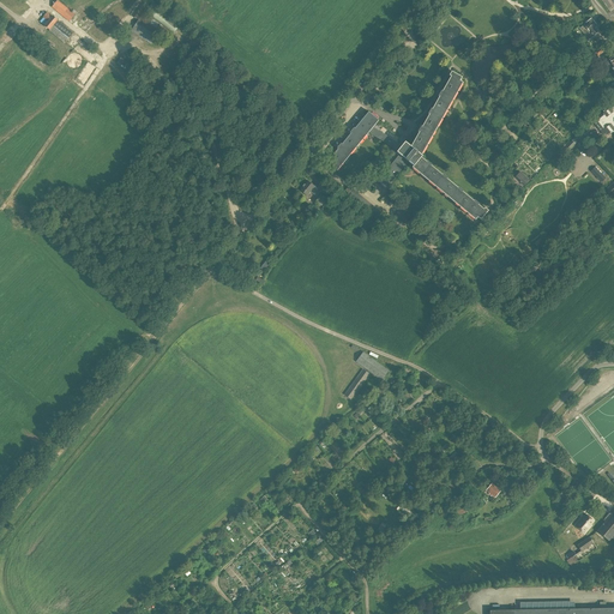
[(70,22),(71,20),(74,16),(58,1),(52,7),(70,22)]
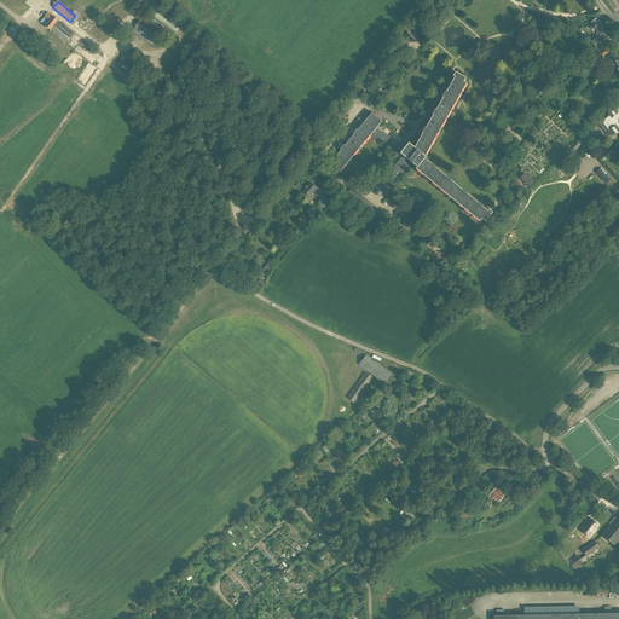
[(53,17),(47,13),(40,22),(51,30),(65,42),(73,34),(58,22),(58,21),(53,17)]
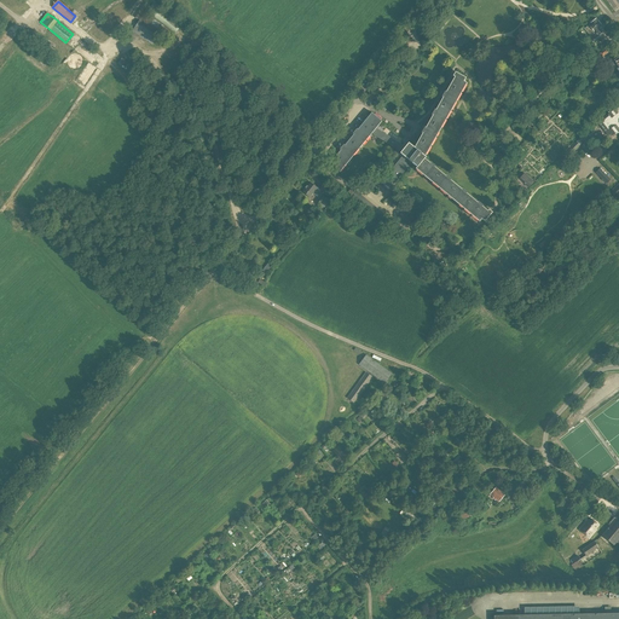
[(599,30),(597,28),(601,25),(596,18),(584,28),(593,39),(597,36),(602,33),(600,29),(599,30)]
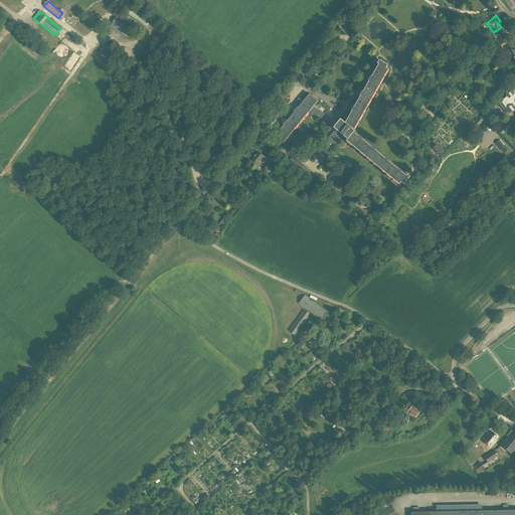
[(499,48),(501,47),(506,43),(503,40),(498,44),(497,45),(499,48)]
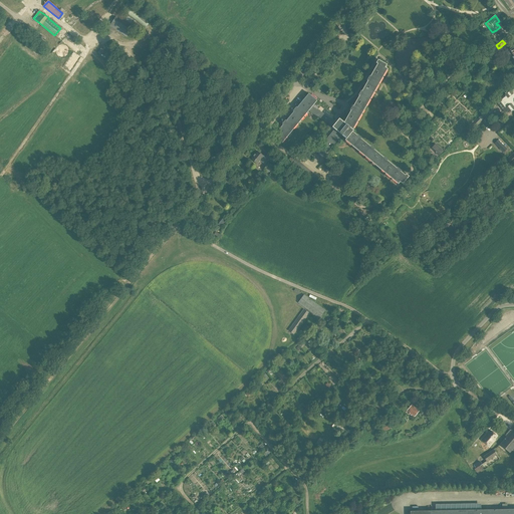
[(97,53),(104,59),(110,51),(103,46),(97,53)]
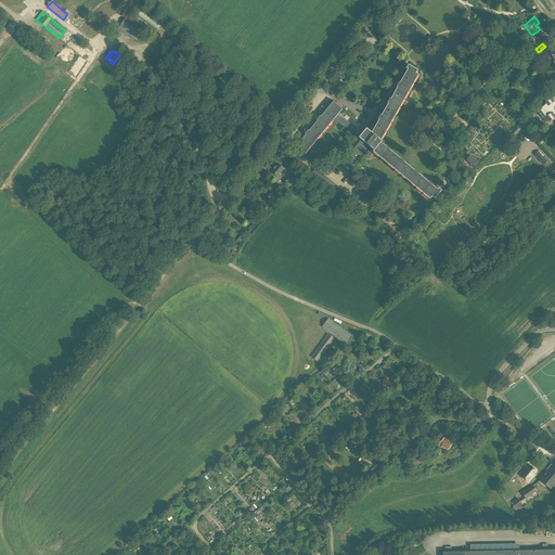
[(381,141),(399,108),(417,75),(415,74),(416,71),(408,65),(405,69),(407,69),(371,132),(365,129),(363,132),(337,115),(343,110),(333,101),(295,147),(305,155),(333,119),(360,137),(359,138),(362,140),(343,163),(350,168),(350,169),(369,146),(374,150),(373,152),(430,198),(431,196),(435,198),(441,190),(438,188),(437,189),(381,143),(382,142),(381,141)]
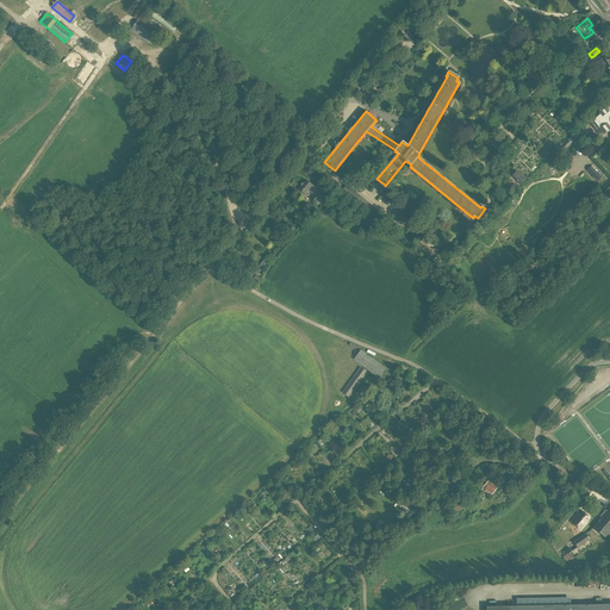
[(609,101),(605,106),(607,107),(599,113),(598,112),(593,116),(596,118),(591,122),(601,134),(602,132),(604,134),(608,131),(608,132),(609,130),(609,101)]
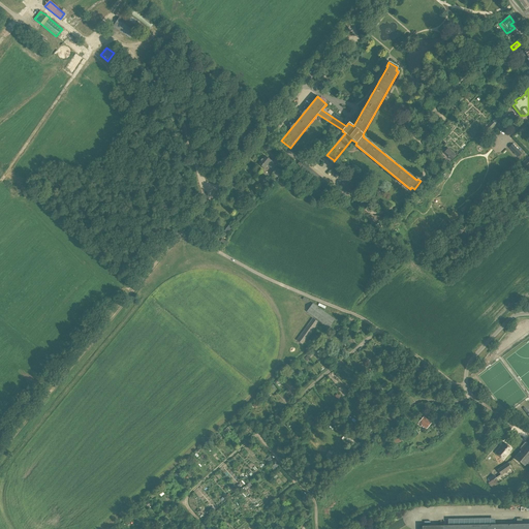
[(485,128),(489,132),(496,124),(492,121),(485,128)]
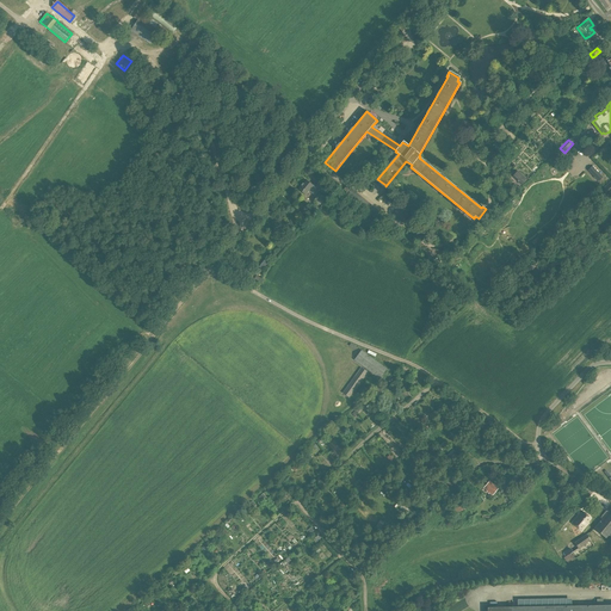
[(599,181),(603,178),(592,166),(587,171),(599,181)]
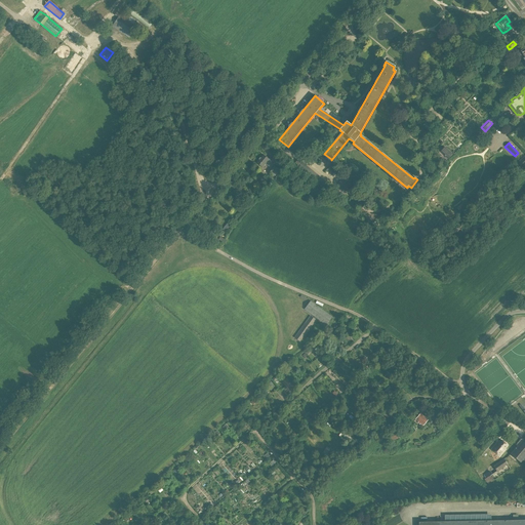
[(448,158),(452,154),(445,147),(441,151),(448,158)]
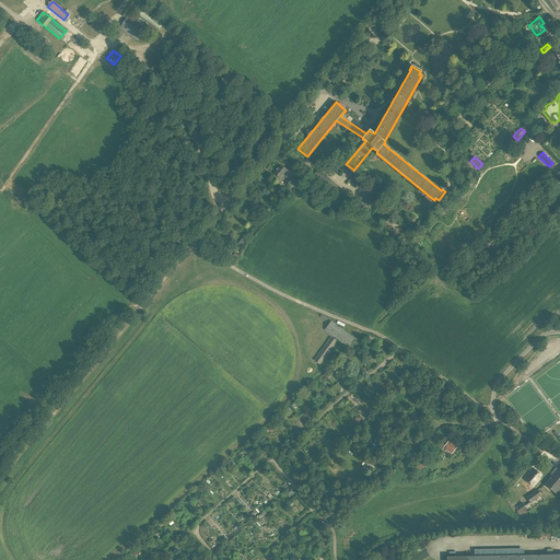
[(287,182),(290,185),(292,182),(295,184),(298,182),(291,176),(290,175),(288,174),(289,173),(280,165),(273,174),(276,176),(280,179),(283,175),(286,177),(286,176),(289,178),(287,182)]
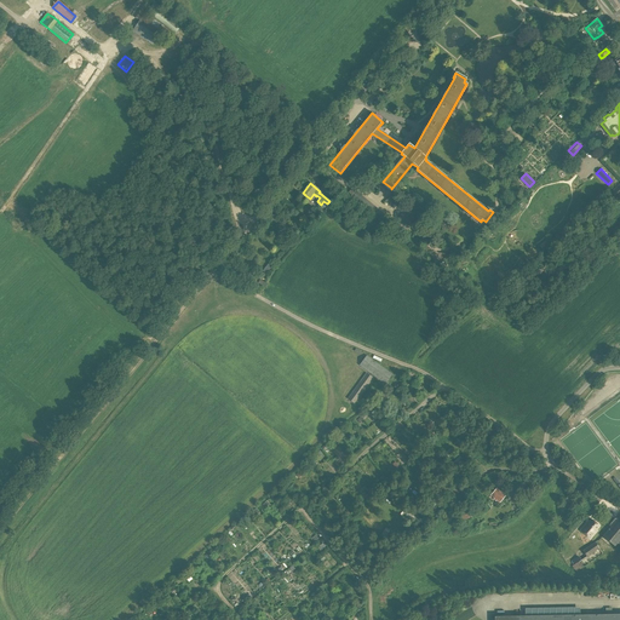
[(619,183),(608,195),(614,202),(619,195),(619,183)]
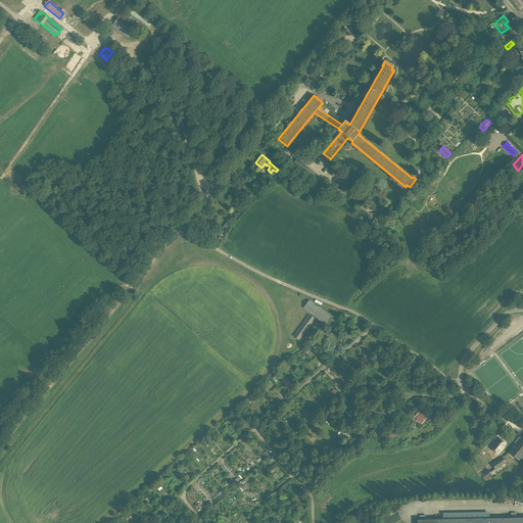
[(332,176),(338,170),(331,162),(325,170),(332,176)]
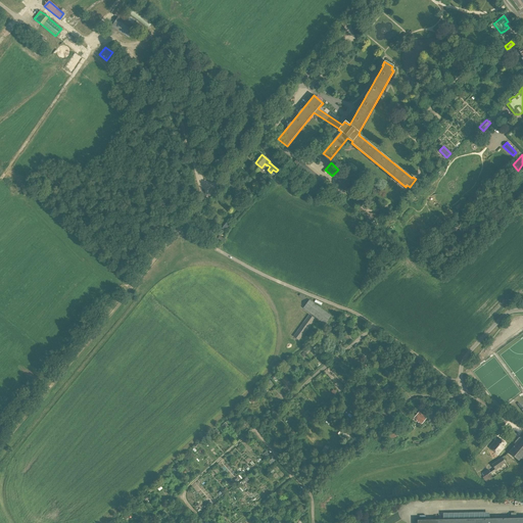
[(347,186),(343,183),(348,178),(344,175),(336,184),(340,187),(341,186),(345,189),(347,186)]
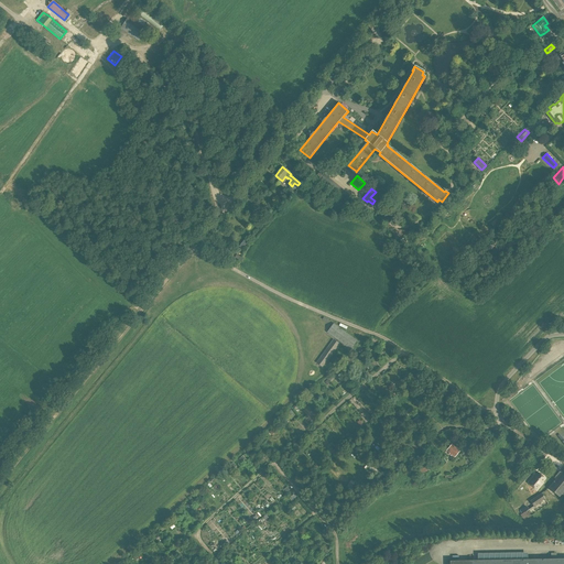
[(502,223),(497,217),(490,224),(496,228),(502,223)]
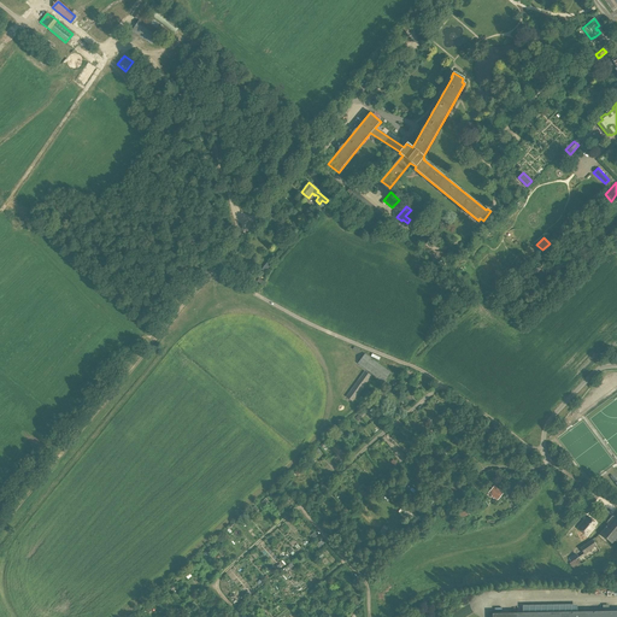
[(262,269),(264,271),(272,263),(269,260),(262,269)]
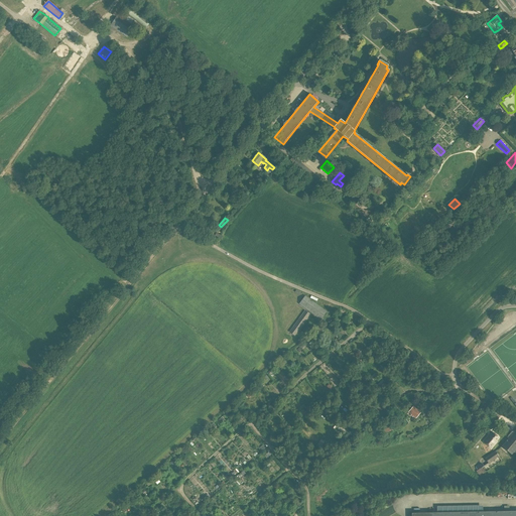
[(223,236),(217,233),(215,236),(218,238),(218,239),(221,241),(223,236)]
